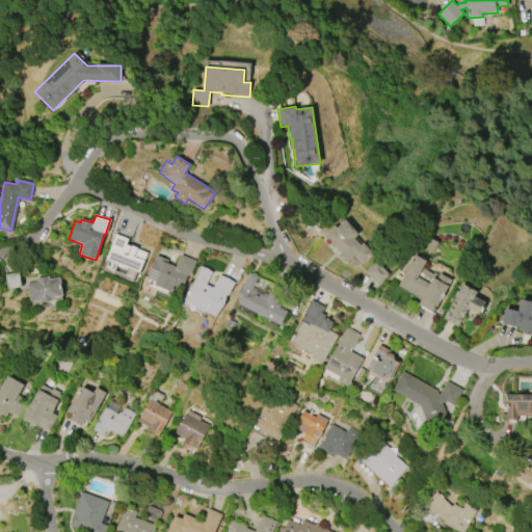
[(341,254),(324,235),(334,227),(336,229),(345,220),(357,234),(353,238),(361,245),(364,243),(373,254),(362,264),(354,255),(344,264),(338,257),(341,254)]
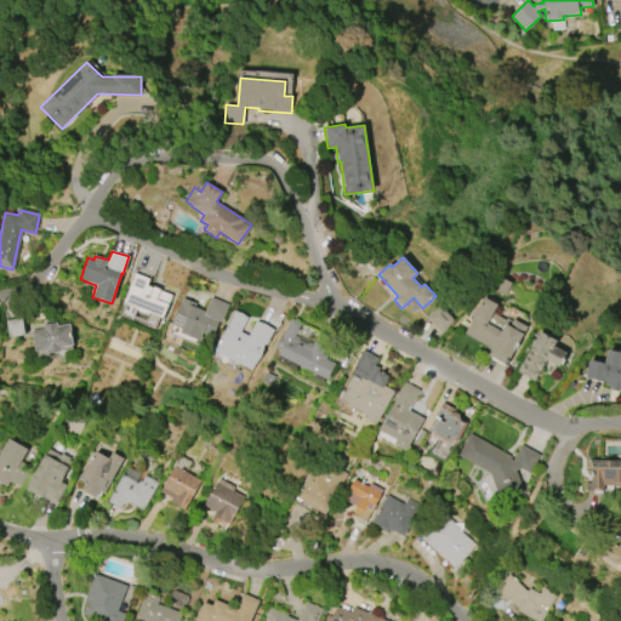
[(163,318),(123,302),(135,273),(149,279),(147,285),(154,288),(159,290),(171,295),(163,318)]
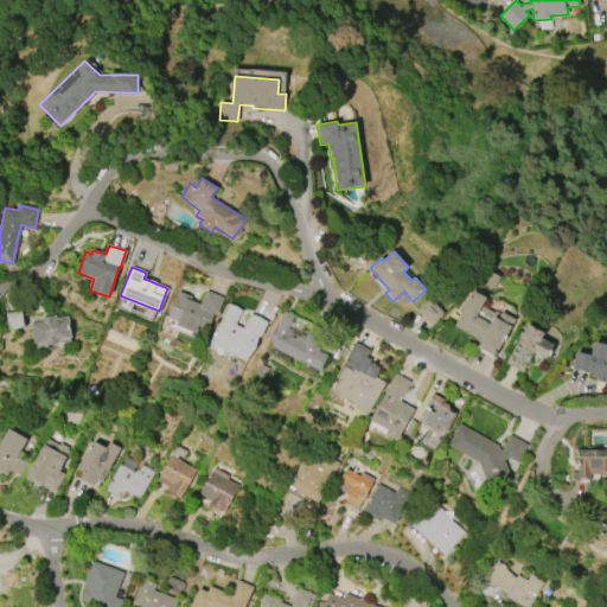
[(494,357),(478,347),(481,342),(454,325),(462,310),(461,308),(465,301),(466,302),(473,289),(487,298),(477,315),(491,324),(494,317),(498,319),(502,311),(516,319),(494,357)]
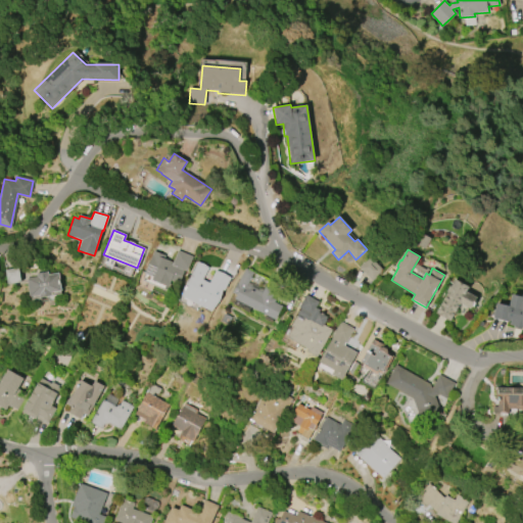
[(144,273),(154,251),(164,255),(163,258),(173,263),(178,250),(193,256),(186,273),(185,272),(179,285),(170,281),(168,287),(152,280),(153,277),(144,273)]
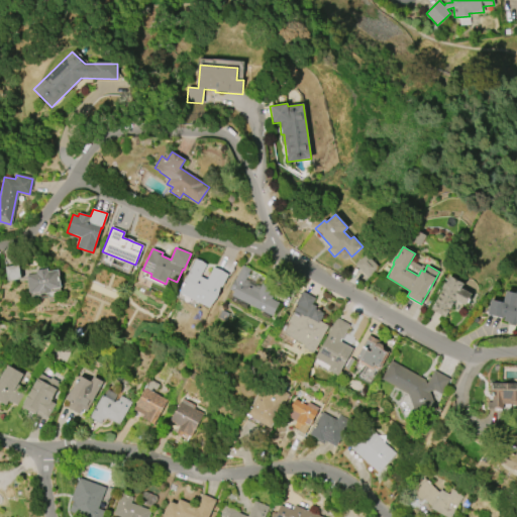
[(368,278),(354,265),(366,254),(379,268),(368,278)]
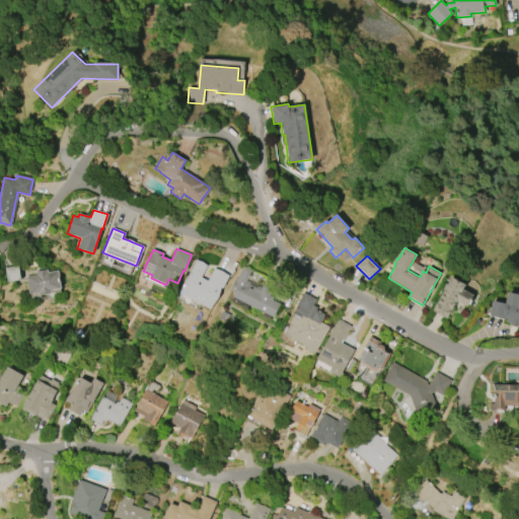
[(207,309),(177,293),(182,280),(190,274),(189,272),(196,260),(207,266),(200,277),(207,281),(214,268),(228,276),(221,288),(219,287),(215,298),(207,309)]
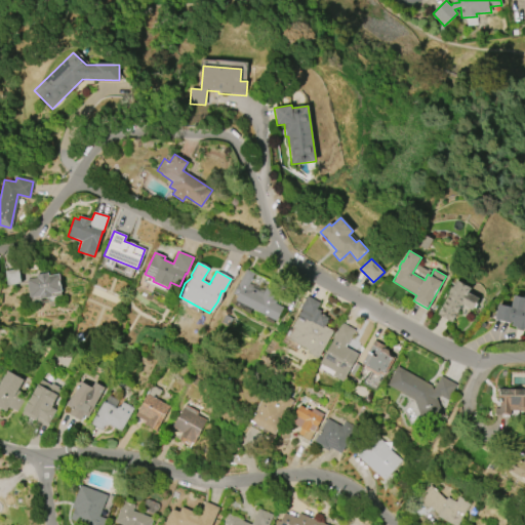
[(7,286),(5,271),(18,270),(21,284),(7,286)]
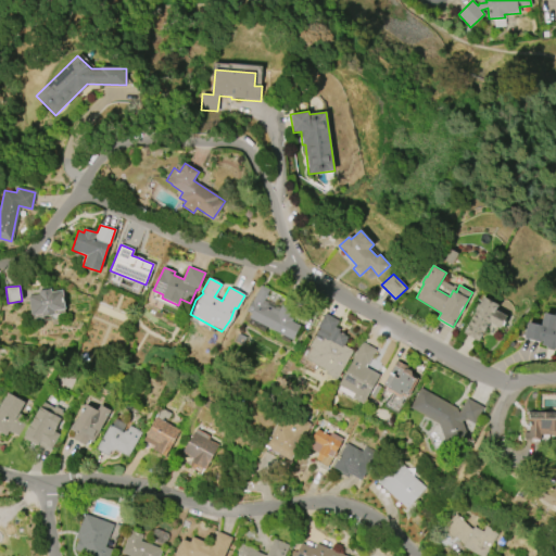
[(290,340),(245,318),(249,313),(244,312),(250,301),(252,302),(261,286),(268,290),(264,300),(279,307),(281,305),(283,306),(285,304),(292,307),(288,316),(292,318),(291,321),(298,325),(290,340)]
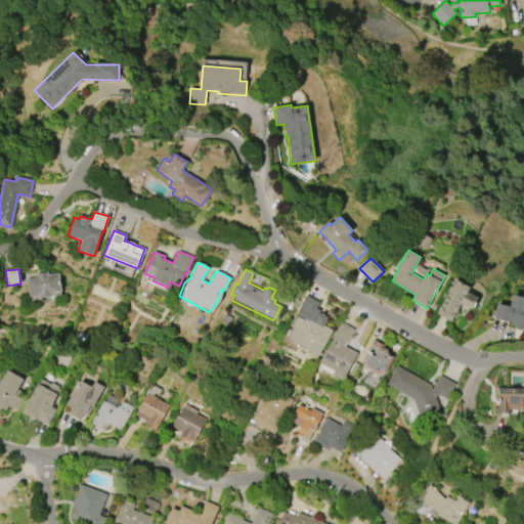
[(30,297),(27,278),(36,277),(36,274),(47,272),(48,275),(57,273),(60,292),(50,294),(51,296),(40,298),(39,296),(30,297)]
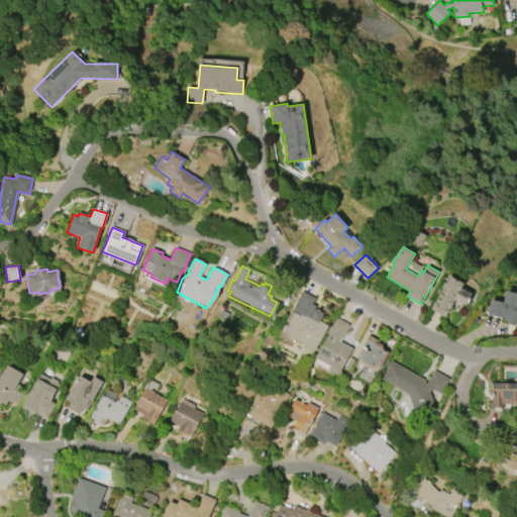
[(431,309),(450,276),(464,284),(461,288),(471,294),(470,296),(472,298),(468,304),(467,303),(464,306),(454,300),(444,317),(431,309)]
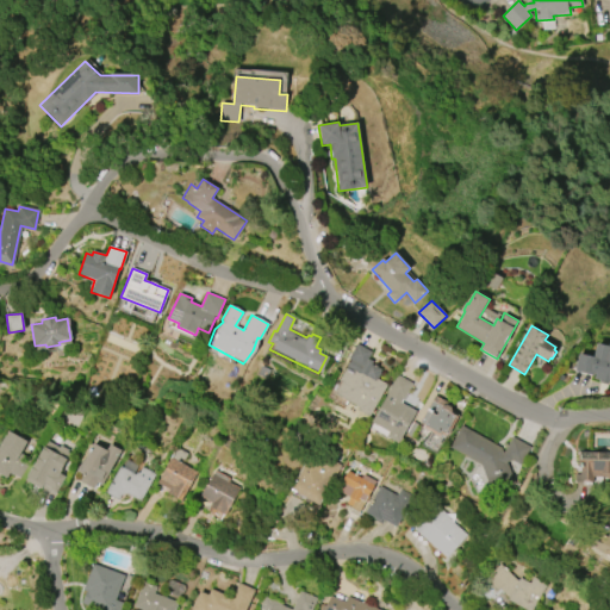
[(386,385),(367,417),(355,410),(356,408),(332,394),(340,383),(337,380),(349,360),(347,359),(356,343),(372,352),(368,359),(372,361),(369,366),(380,373),(377,379),(386,385)]
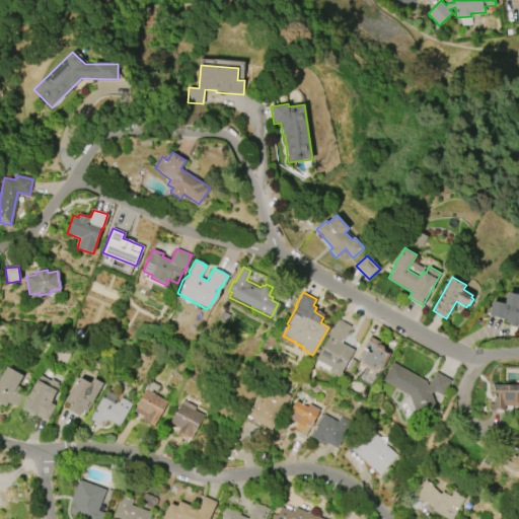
[(489,315),(492,300),(505,303),(508,292),(518,294),(518,325),(517,325),(517,327),(510,325),(511,323),(506,321),(506,318),(504,318),(504,319),(489,315)]
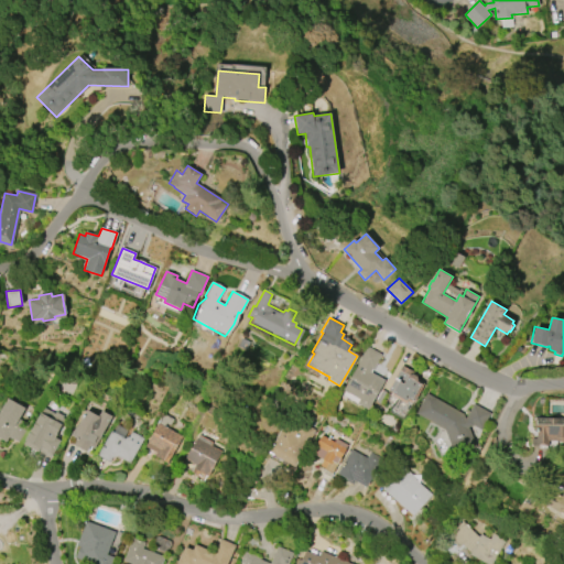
[(364,346),(381,356),(371,373),(382,379),(366,409),(356,403),(358,400),(342,390),(357,362),(355,361),(364,346)]
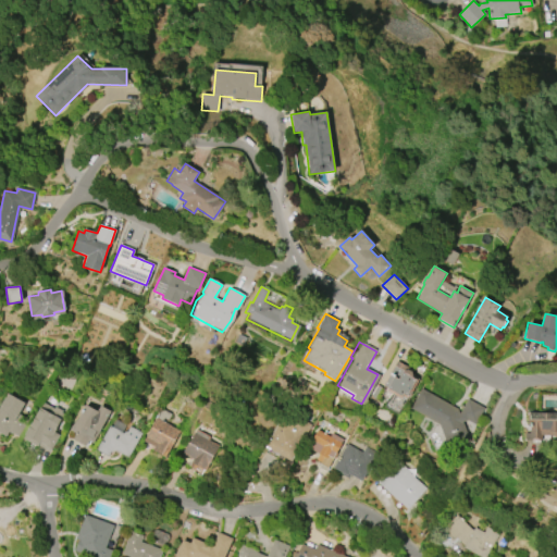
[(396,361),(416,371),(412,375),(419,379),(409,397),(407,397),(407,398),(403,396),(401,398),(386,391),(387,388),(383,386),(396,361)]
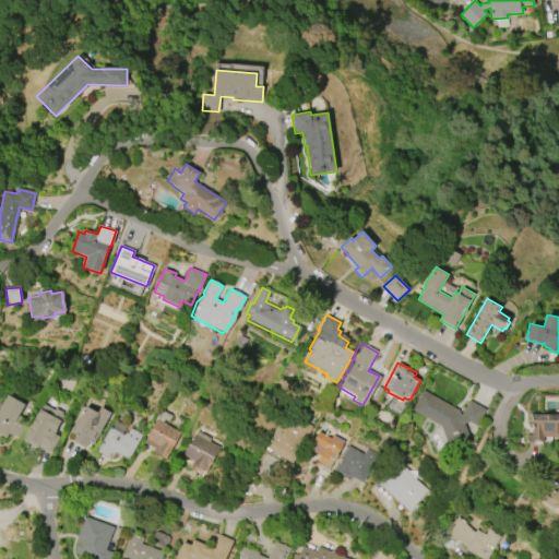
[(441,427),(411,411),(421,390),(461,412),(459,416),(462,414),(470,401),(486,409),(477,427),(468,421),(464,424),(471,443),(450,451),(441,427)]
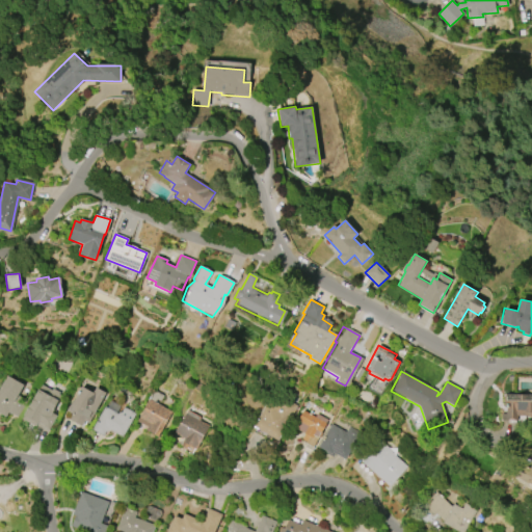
[(0,386),(6,375),(23,386),(15,400),(23,405),(17,418),(8,413),(5,418),(0,415),(0,386)]
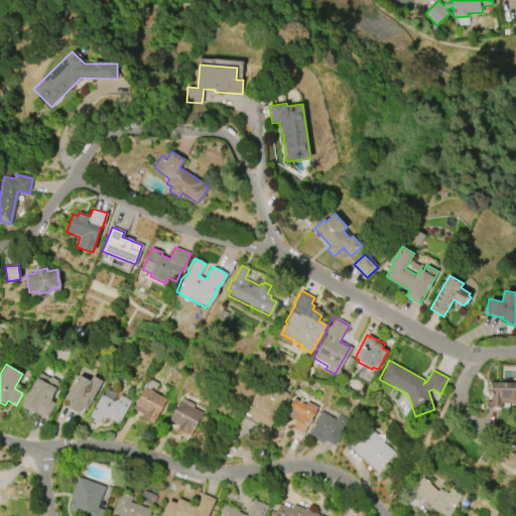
[(21,406),(45,420),(55,402),(50,399),(58,384),(39,373),(21,406)]
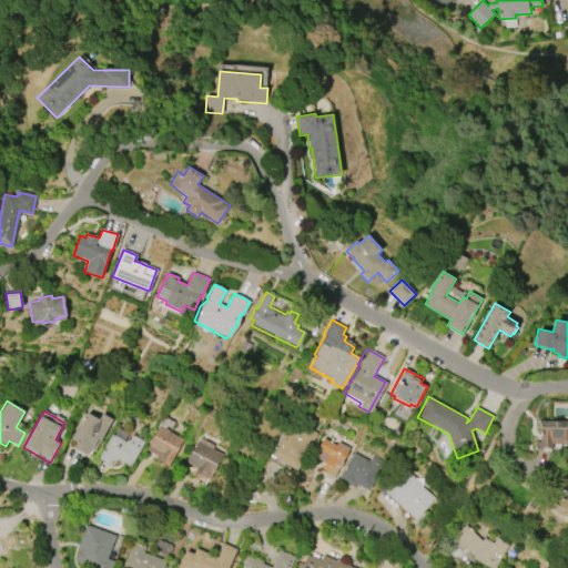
[(70,438),(77,427),(78,428),(87,413),(99,419),(102,414),(113,419),(94,452),(89,448),(85,454),(73,447),(77,443),(70,438)]
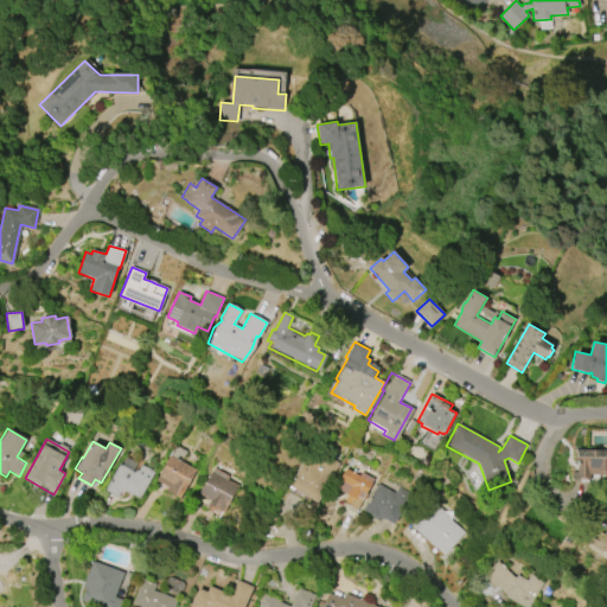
[(179,497),(166,490),(168,487),(157,480),(176,446),(186,452),(183,458),(178,455),(176,459),(195,470),(179,497)]
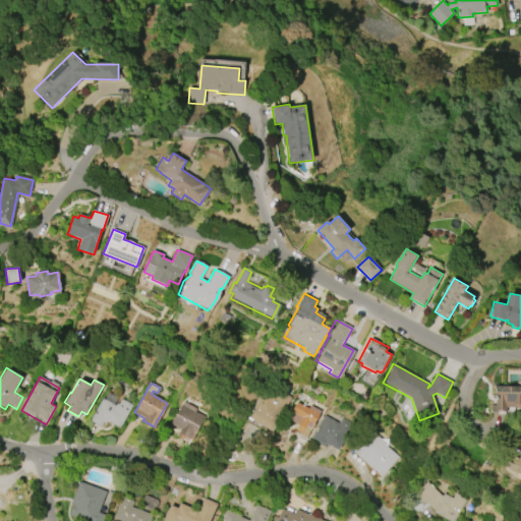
[(248,417),(267,384),(291,397),(273,431),(248,417)]
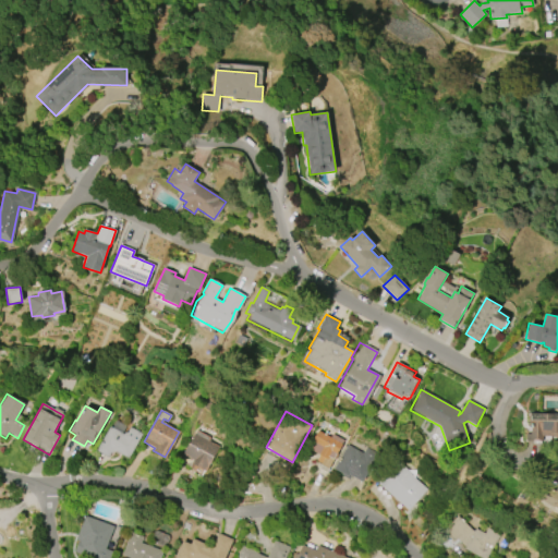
[(530,413),(557,413),(557,436),(543,436),(543,440),(526,440),(526,434),(531,434),(531,422),(529,422),(530,413)]
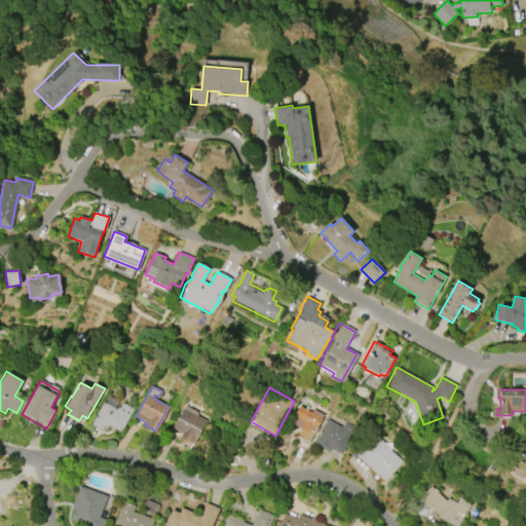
[(102,431),(89,424),(103,401),(116,409),(120,401),(134,409),(121,431),(108,424),(105,426),(102,431)]
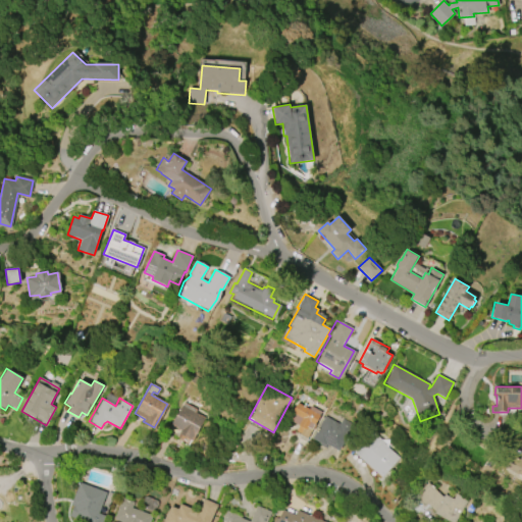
[(184,402),(196,409),(195,412),(204,418),(192,440),(185,436),(183,439),(167,431),(184,402)]
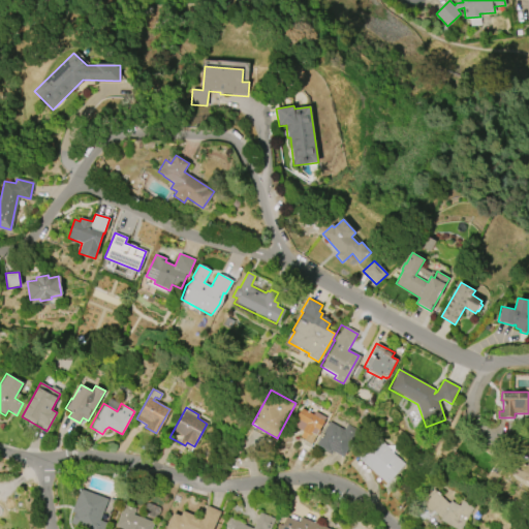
[(309,447),(325,417),(315,410),(312,414),(301,408),(294,421),(305,427),(299,436),(305,440),(302,444),(309,447)]
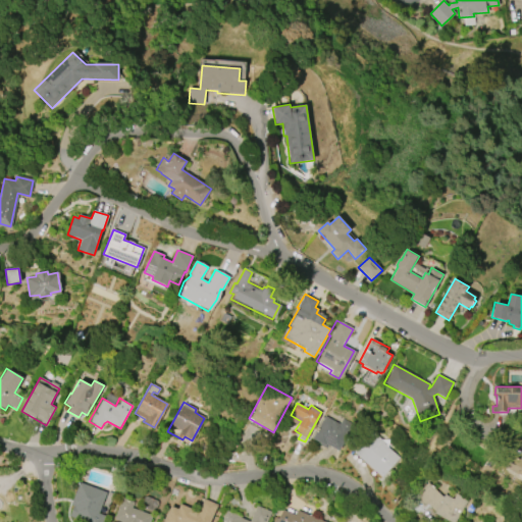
[(312,438),(324,446),(325,444),(338,451),(354,424),(342,417),(338,423),(324,415),(312,438)]
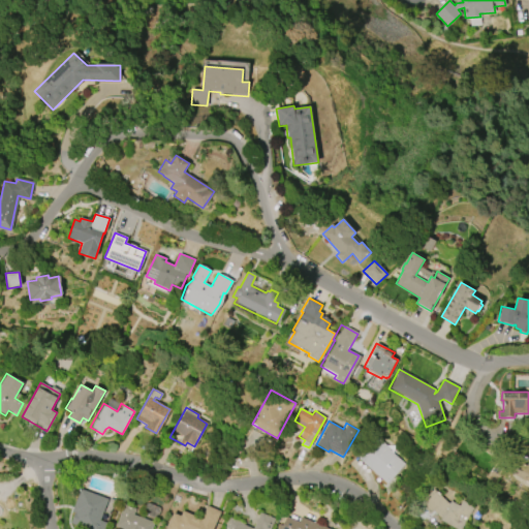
[(359,459),(386,484),(404,464),(375,438),(359,459)]
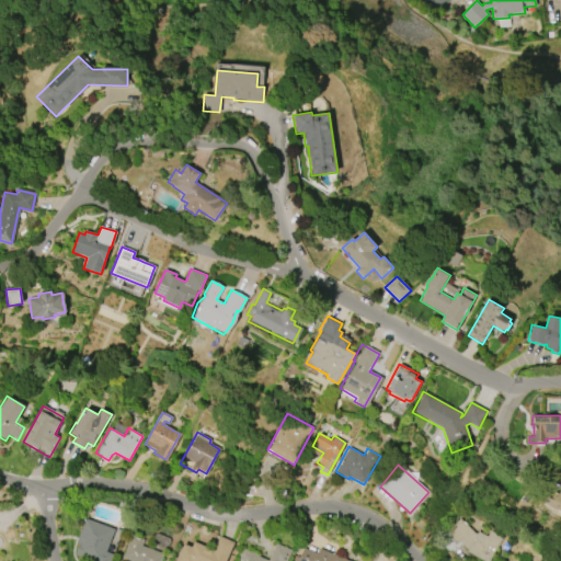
[(560,467),(560,512),(542,501),(549,489),(559,494),(560,490),(560,483),(551,479),(559,466),(560,467)]
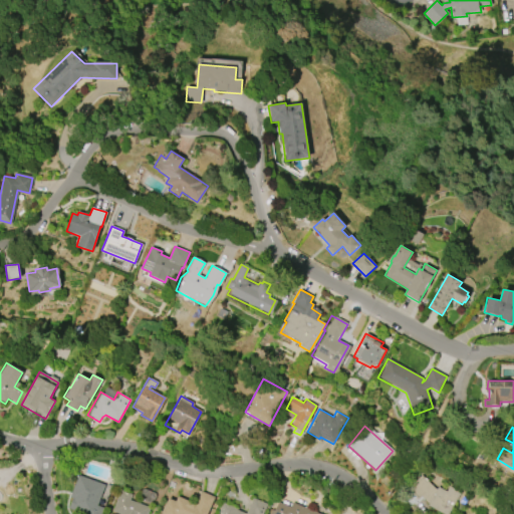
[(70,497),(79,475),(106,486),(98,505),(104,507),(101,513),(84,513),(68,508),(72,497),(70,497)]
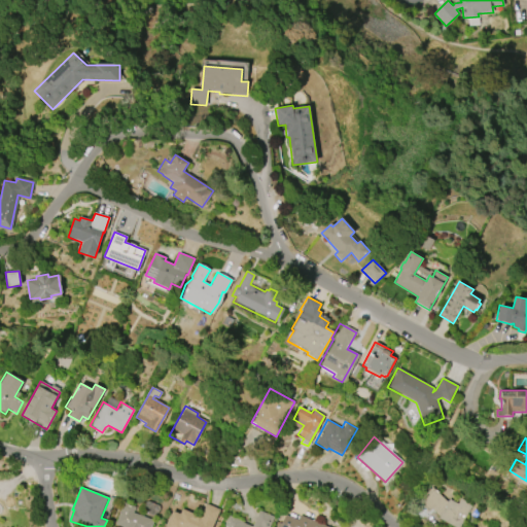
[(423,521),(411,508),(432,487),(448,502),(449,499),(457,504),(462,496),(475,503),(459,526),(453,526),(438,518),(432,512),(423,521)]
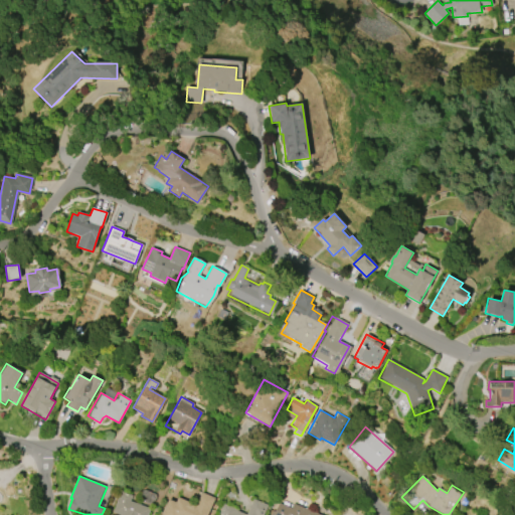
[(114,511),(123,490),(134,495),(132,501),(151,508),(148,514),(121,514),(122,514),(114,511)]
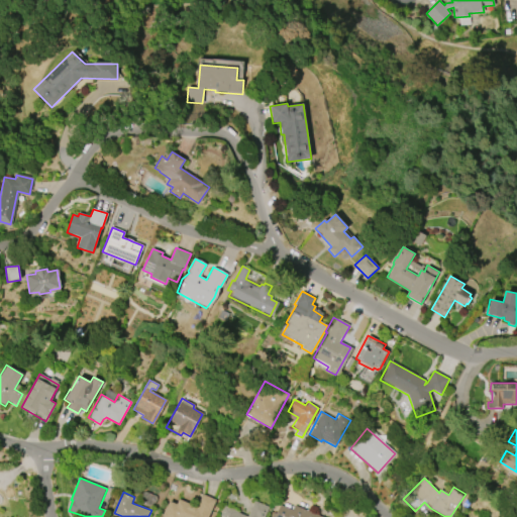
[(162,516),(170,501),(176,504),(179,498),(197,507),(202,494),(216,500),(208,516),(162,516)]
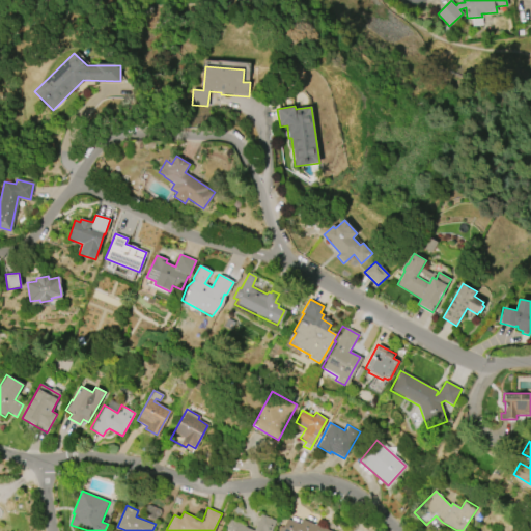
[(230,530),(226,529),(231,519),(246,525),(245,527),(253,530),(256,530),(263,515),(277,522),(272,530),(230,530)]
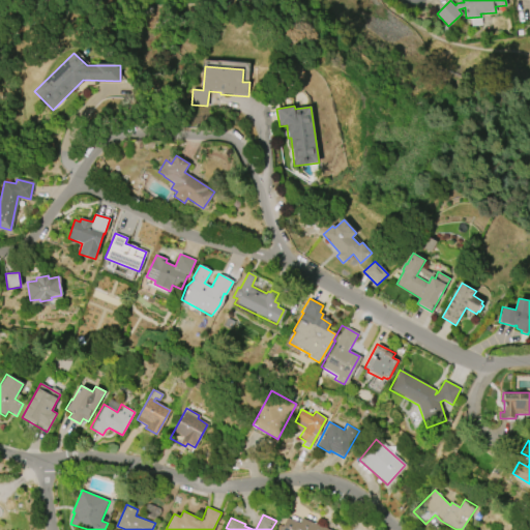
[(301,519),(329,529),(278,529),(281,526),(283,527),(287,519),(299,524),(301,519)]
